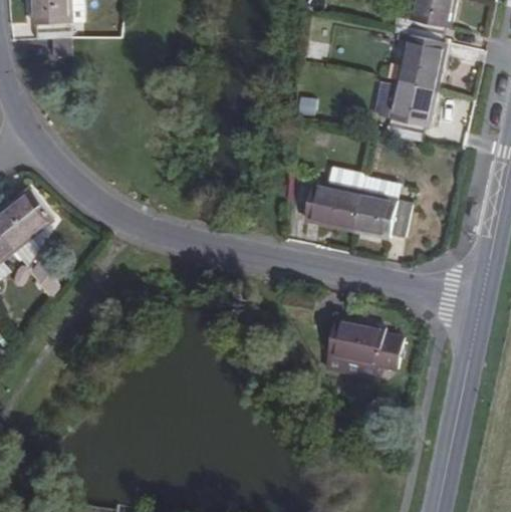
[(31,0),(32,21),(36,23),(37,38),(52,37),(71,36),(70,0),(31,0)]
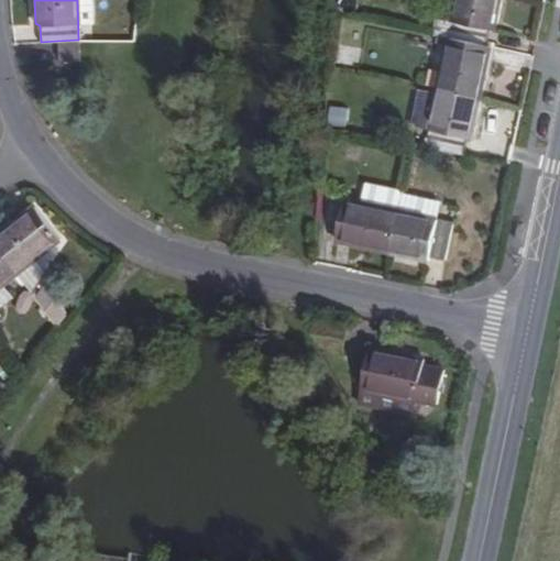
[(77,0),(78,40),(91,39),(90,0),(77,0)]
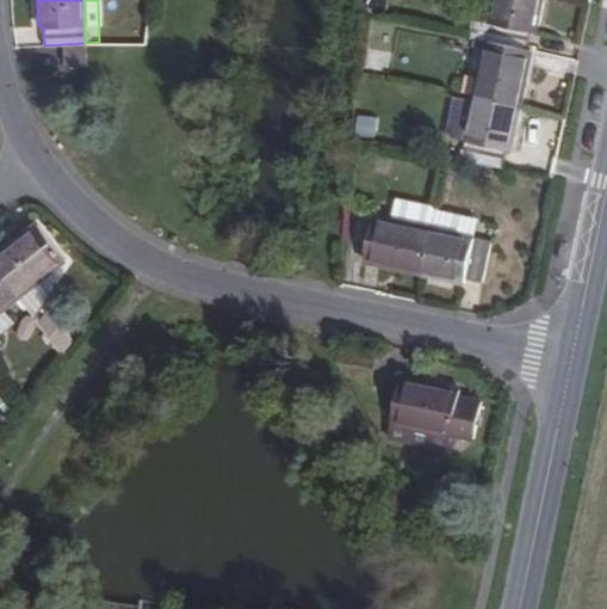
[(495,0),(487,42),(528,49),(531,34),(534,34),(542,0),(495,0)]
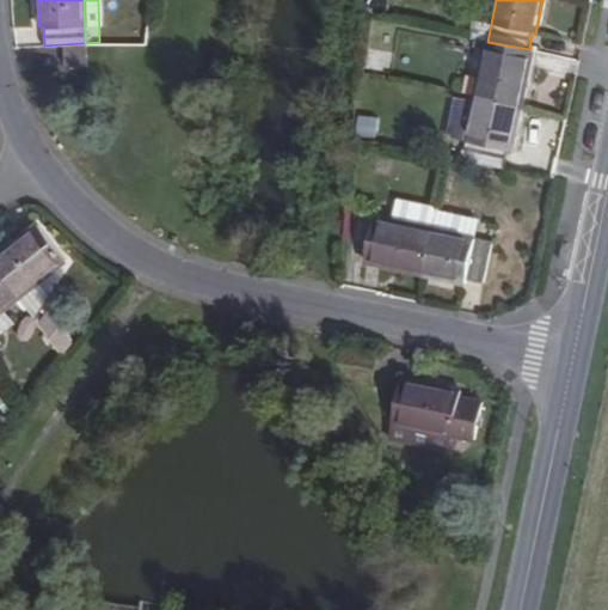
[(487,42),(476,99),(520,109),(532,52),(529,49),(487,42)]
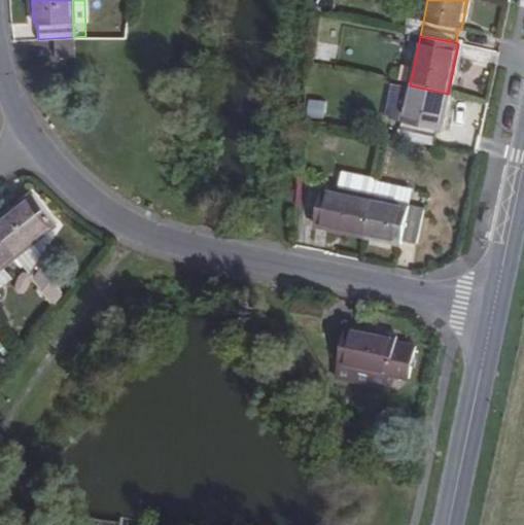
[(73,37),(54,38),(55,60),(75,58),(73,37)]
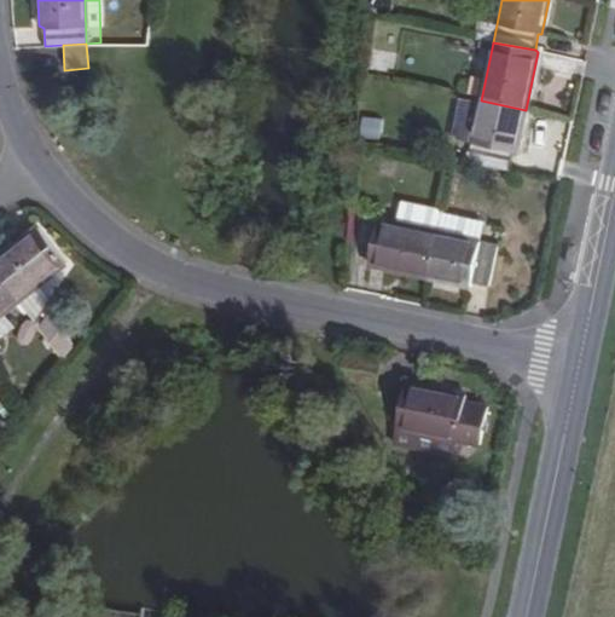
[(481,101),(468,162),(509,171),(515,153),(517,153),(526,110),(481,101)]
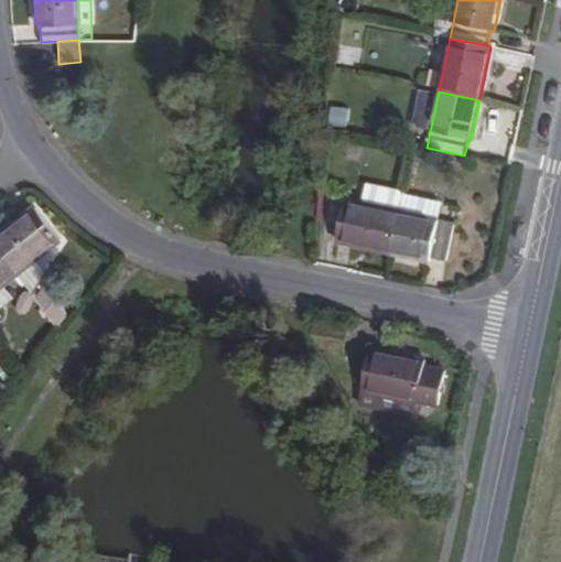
[(402,192),(402,190),(401,190),(364,182),(359,202),(398,209),(402,192)]
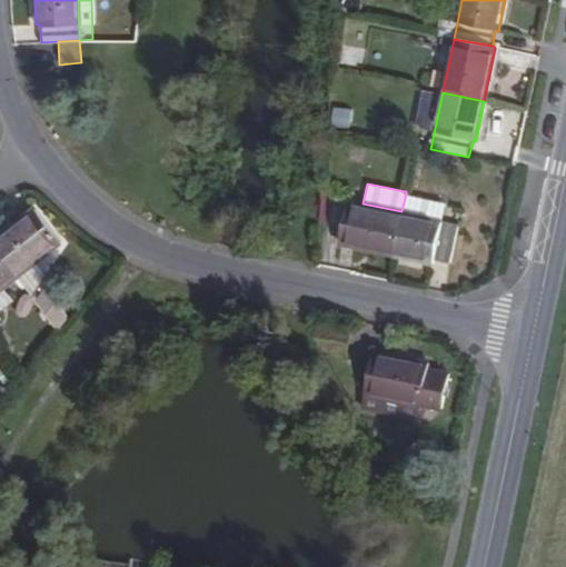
[(457,224),(462,206),(406,194),(401,211),(457,224)]
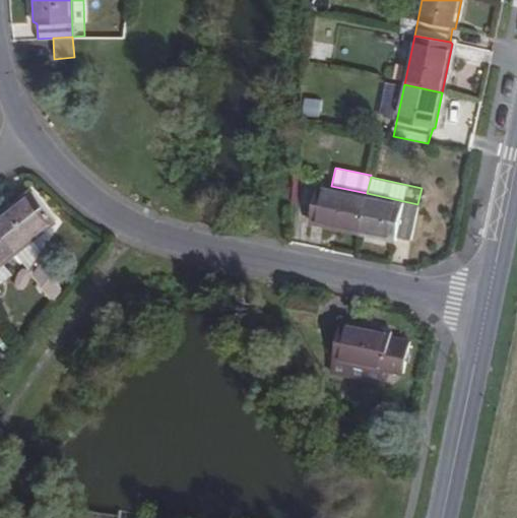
[(331,186),(316,183),(308,220),(359,232),(367,193),(331,186)]
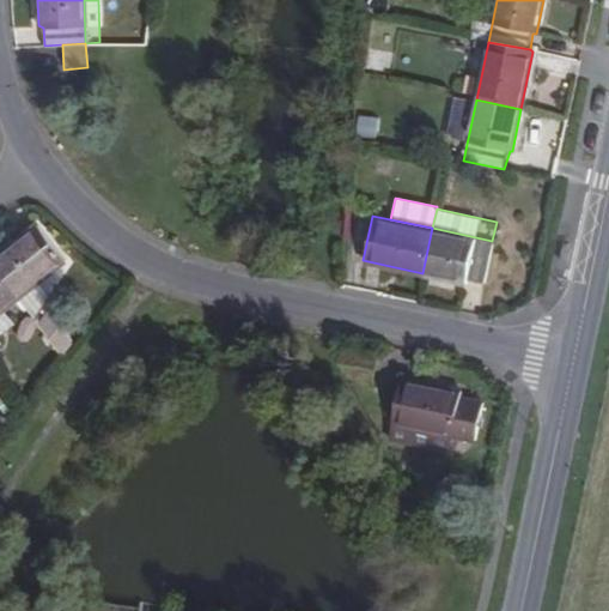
[(37,225),(0,253),(0,276),(16,297),(64,260),(37,225)]
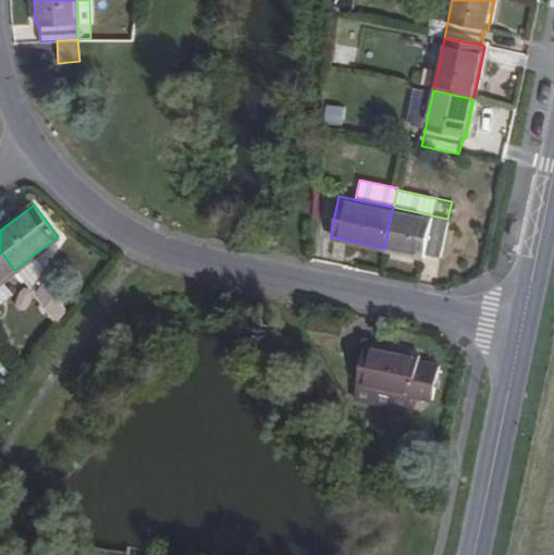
[(447,219),(393,207),(384,248),(422,255),(425,251),(440,254),(447,219)]
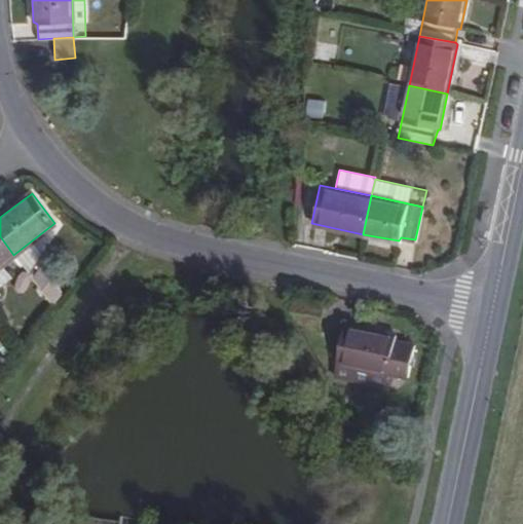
[(0,265),(13,255),(0,236),(0,265)]
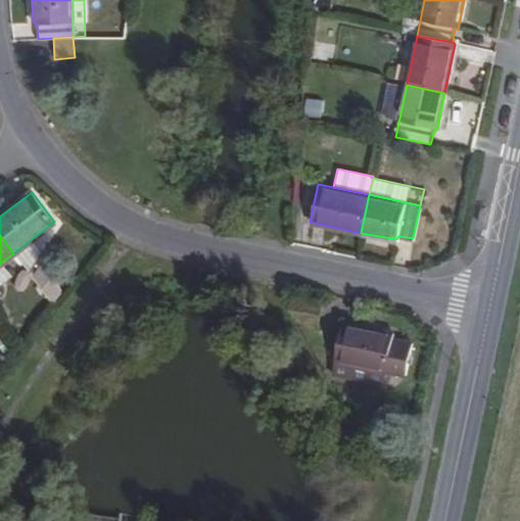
[(26,269),(38,251),(30,240),(13,253),(26,269)]
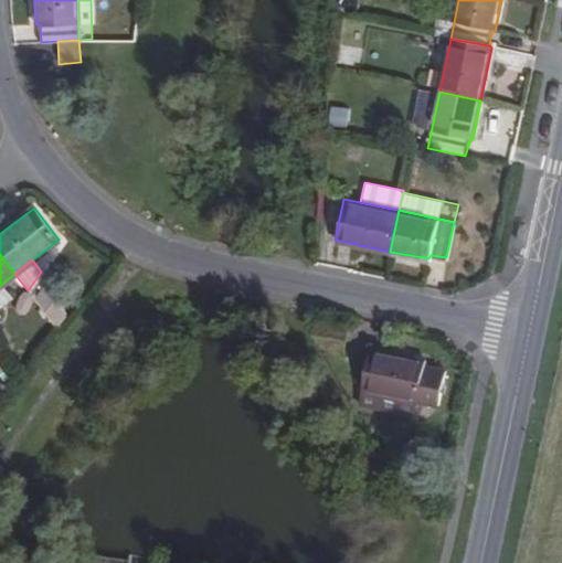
[(62,312),(43,287),(34,298),(53,324),(62,312)]
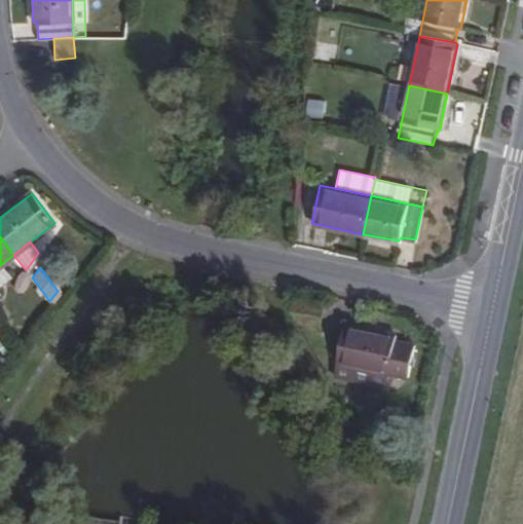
[(416,347),(397,343),(398,337),(346,326),(338,364),(339,364),(388,374),(389,374),(409,379),(416,347)]
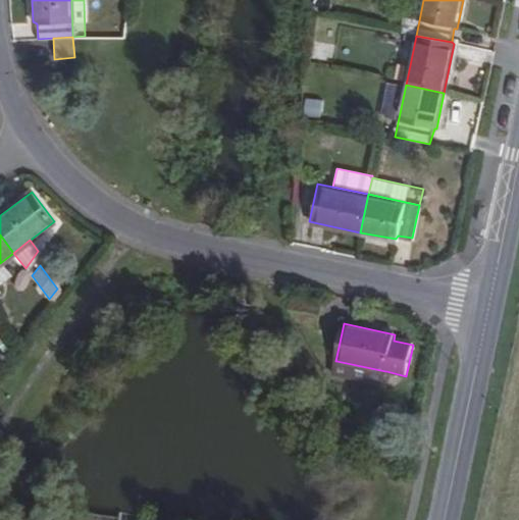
[(336,353),(342,333),(335,332),(330,352),(336,353)]
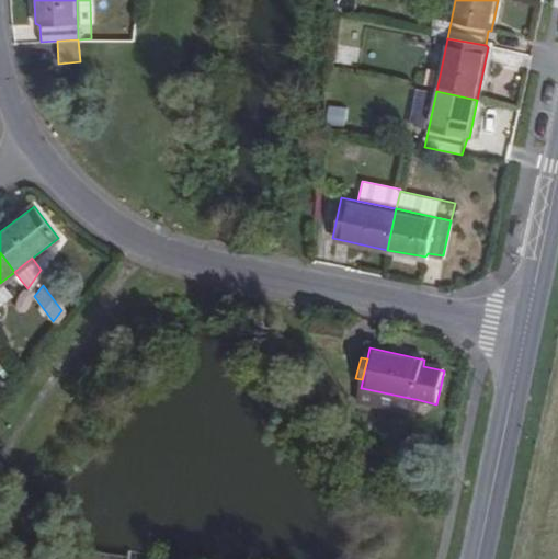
[(411,413),(414,399),(362,388),(359,402),(411,413)]
